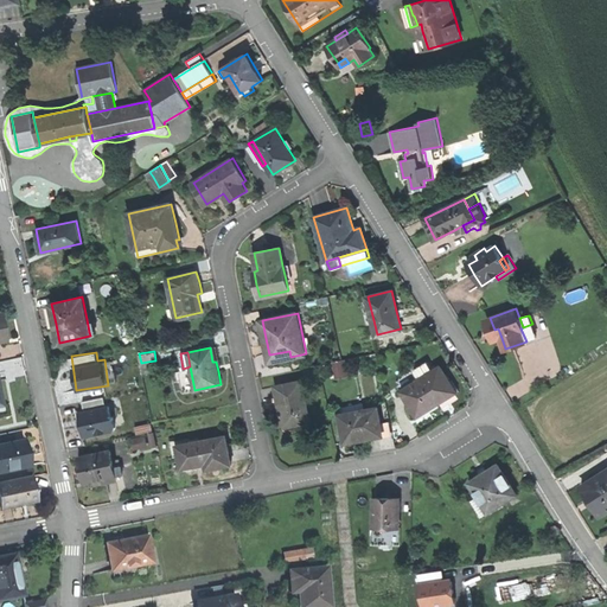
[(428,360),(415,369),(419,375),(432,366),(428,360)]
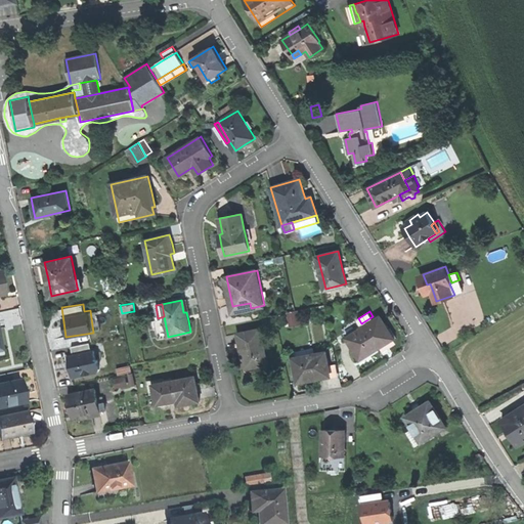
[(347,337),(361,358),(372,352),(381,346),(380,344),(393,336),(381,315),(347,337)]
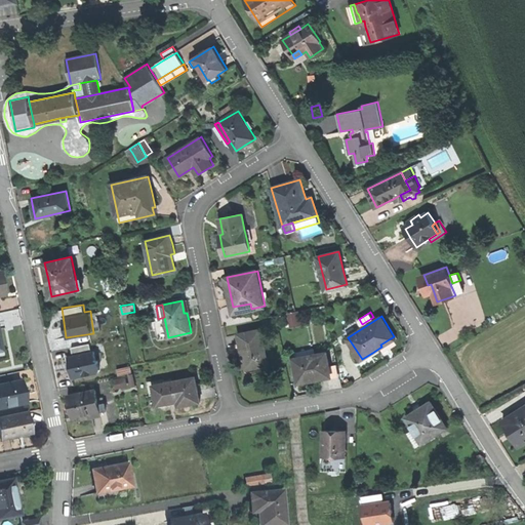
[(260,329),(238,333),(242,353),(245,369),(269,364),(260,329)]
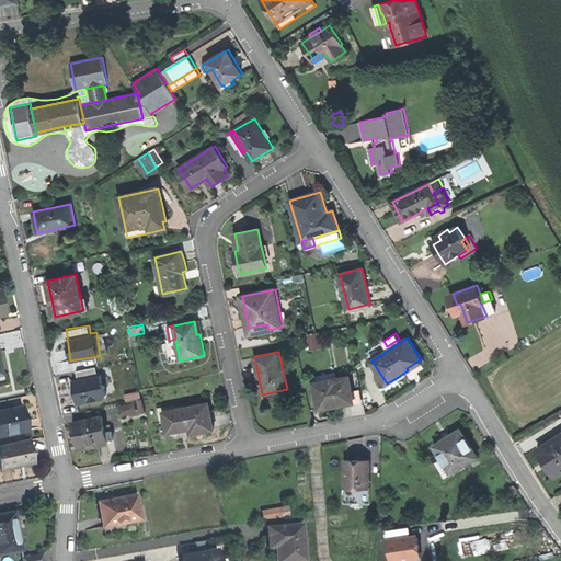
[(101,367),(70,374),(78,403),(107,397),(101,367)]
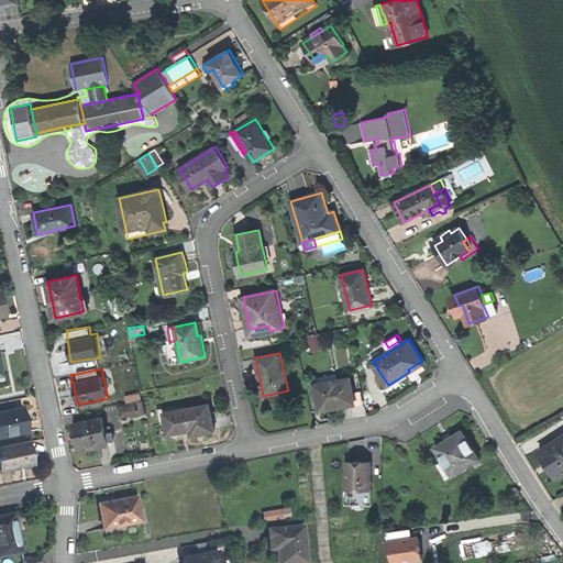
[(317,383),(320,405),(329,404),(339,401),(340,406),(356,403),(351,376),(317,383)]
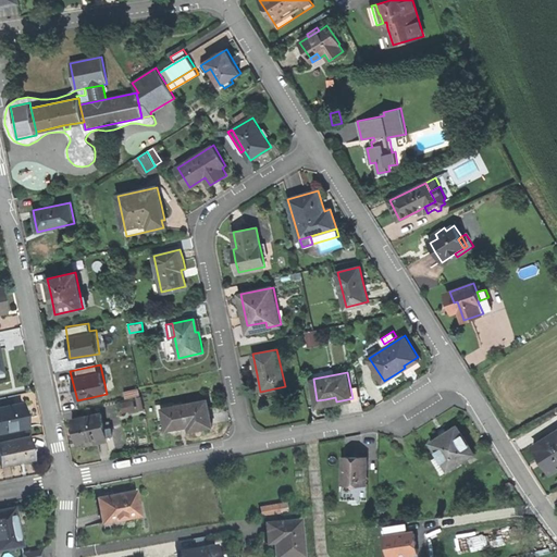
[(124,391),(125,398),(140,395),(139,387),(124,391)]
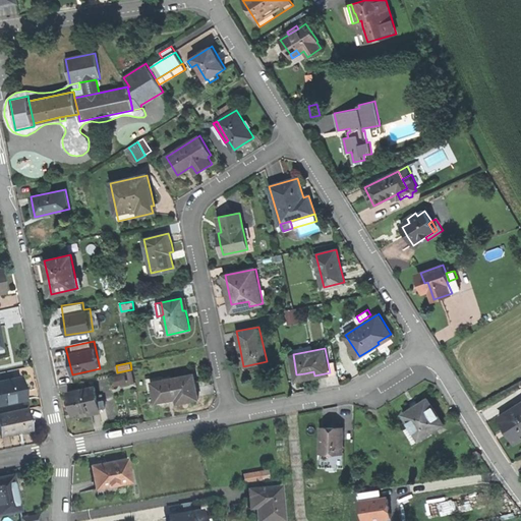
[(152,382),(156,403),(166,401),(176,399),(177,403),(198,399),(193,373),(152,382)]
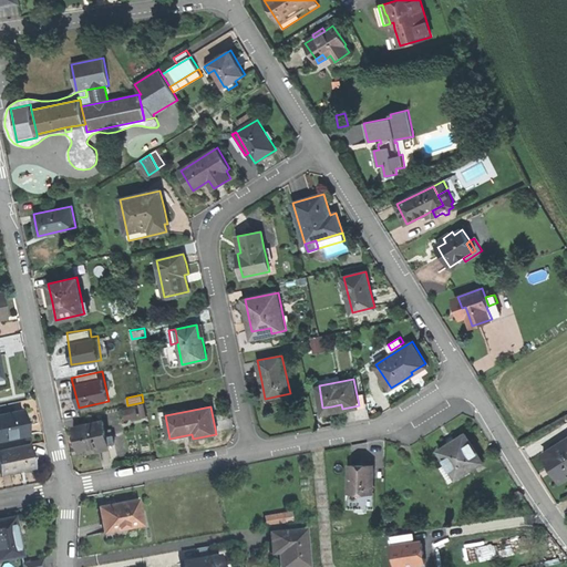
[(124,410),(126,419),(137,416),(135,408),(124,410)]
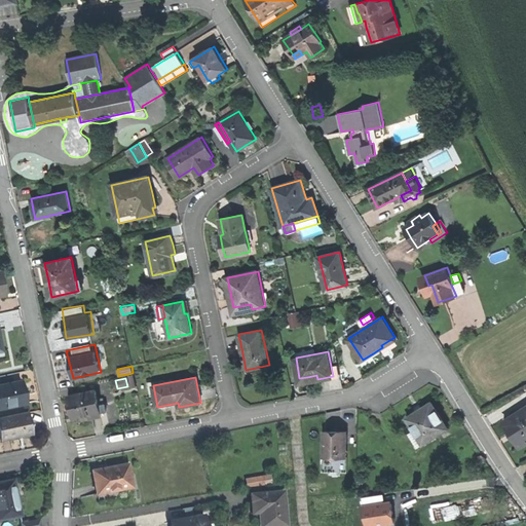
[(0,385),(0,408),(26,403),(24,391),(22,381),(0,385)]
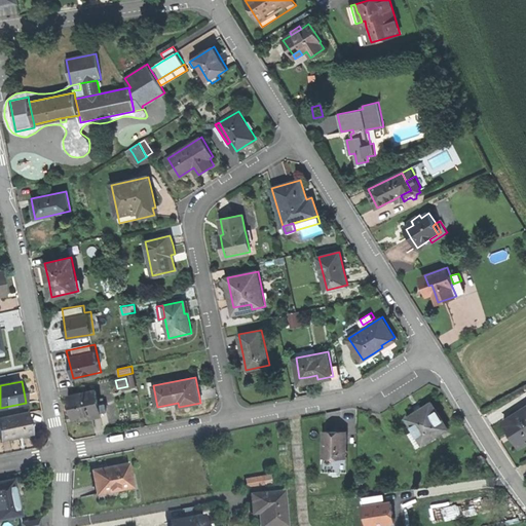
[(70,407),(72,417),(78,416),(79,420),(102,416),(101,412),(106,411),(104,402),(99,403),(96,390),(68,397),(70,407)]
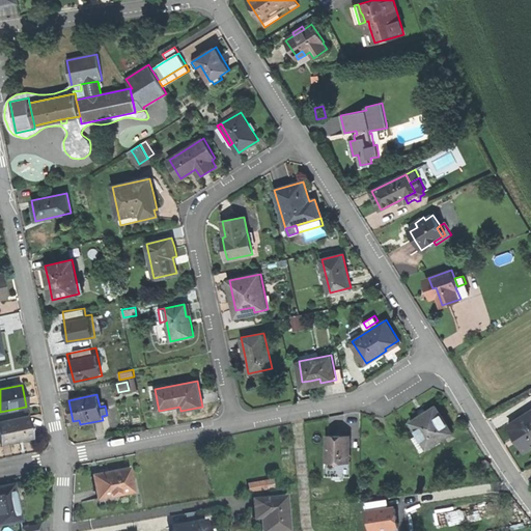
[(425,446),(427,448),(452,432),(438,409),(427,415),(422,418),(421,416),(411,422),(418,435),(425,446)]
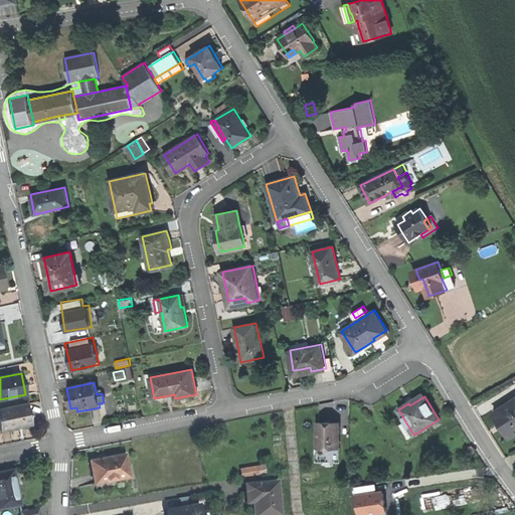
[(501,424),(510,438),(514,434),(514,399),(494,413),(501,424)]
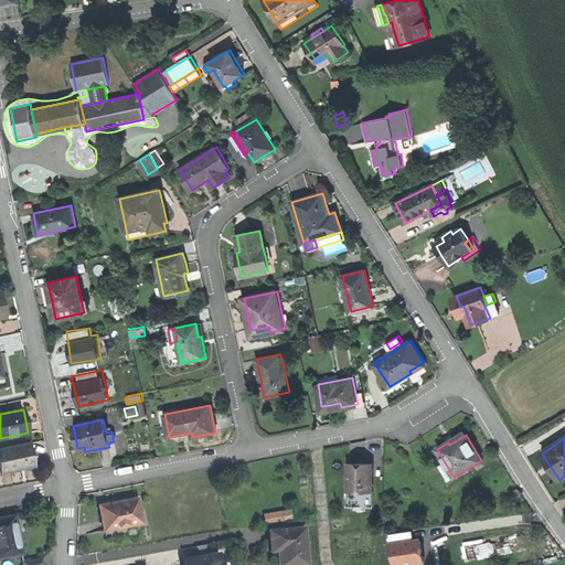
[(0,448),(0,464),(2,472),(11,470),(21,468),(22,471),(36,468),(34,456),(36,455),(35,452),(33,452),(31,441),(0,448)]
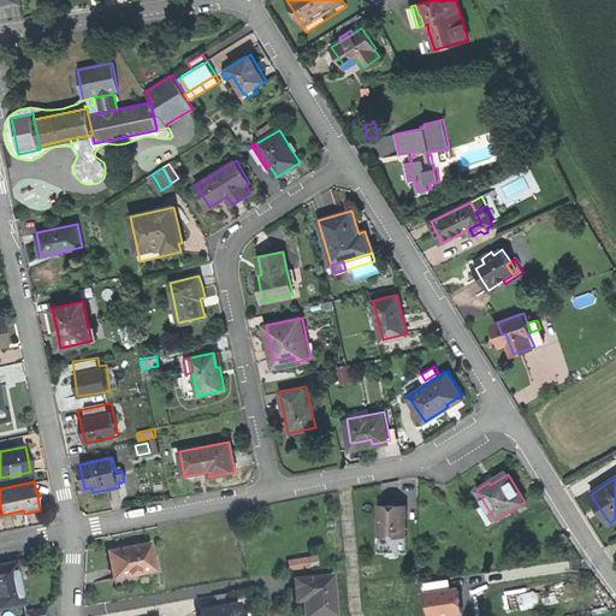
[(487,521),(493,517),(485,504),(479,508),(487,521)]
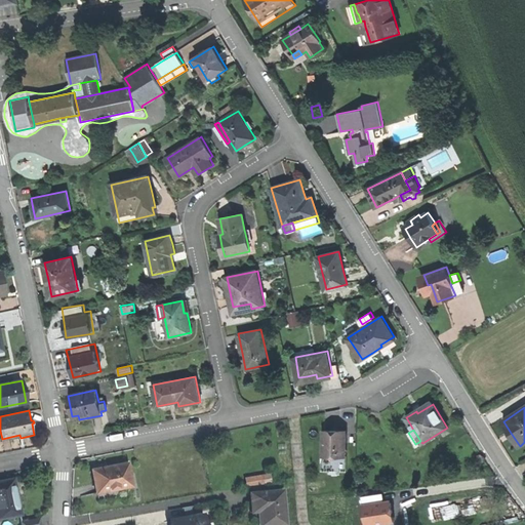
[(324,455),(345,455),(345,442),(345,434),(345,431),(334,431),(324,431),(324,455)]
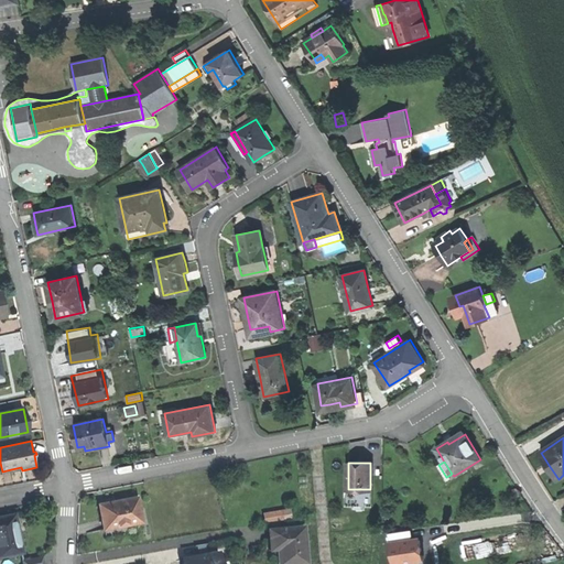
[(98,505),(102,530),(141,522),(137,498),(116,501),(98,505)]
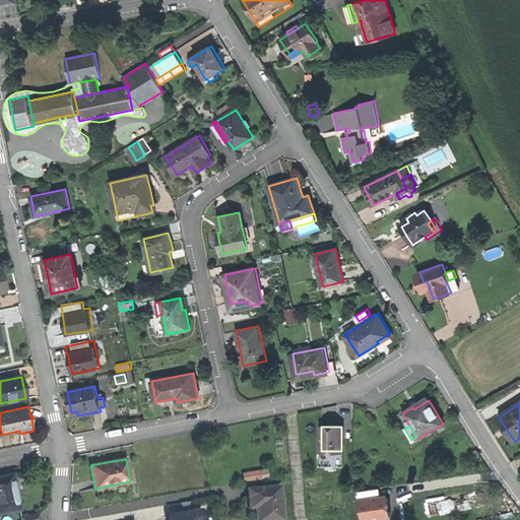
[(244,473),(245,480),(260,478),(258,470),(244,473)]
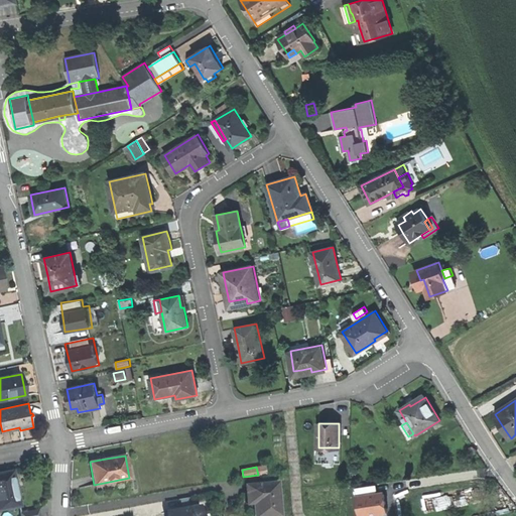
[(14,471),(0,474),(0,510),(21,506),(17,486),(14,471)]
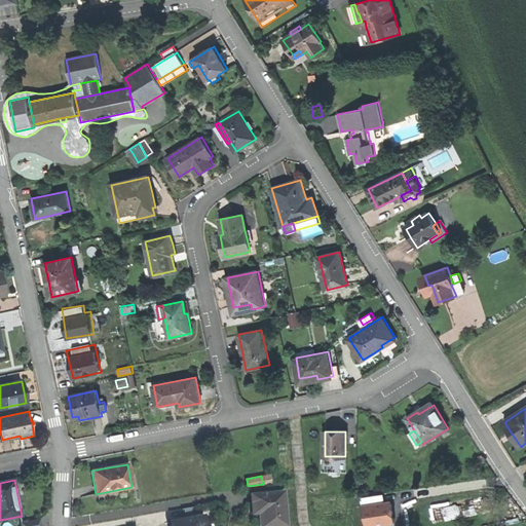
[(283,491),(251,494),(252,502),(253,513),(264,512),(265,525),(286,524),(283,491)]
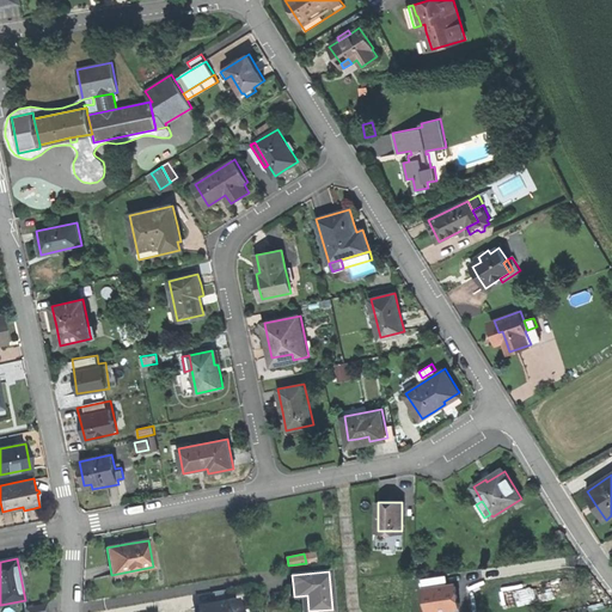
[(459,607),(457,582),(424,586),(427,610),(459,607)]
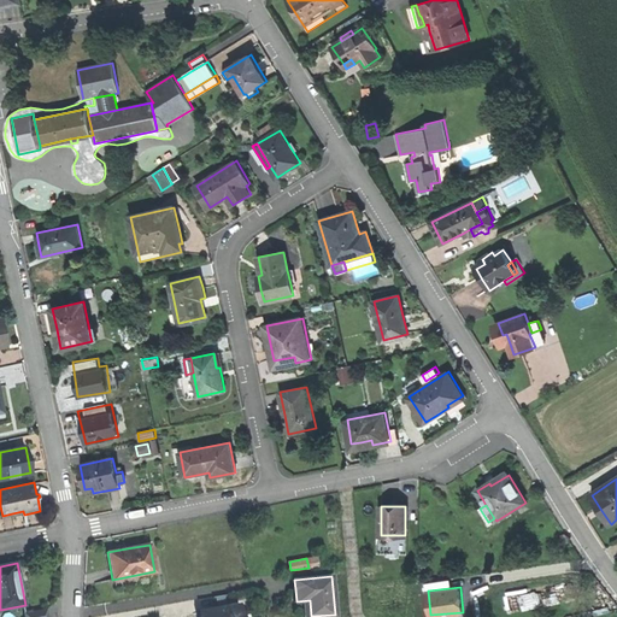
[(535,589),(519,594),(524,610),(540,604),(535,589)]
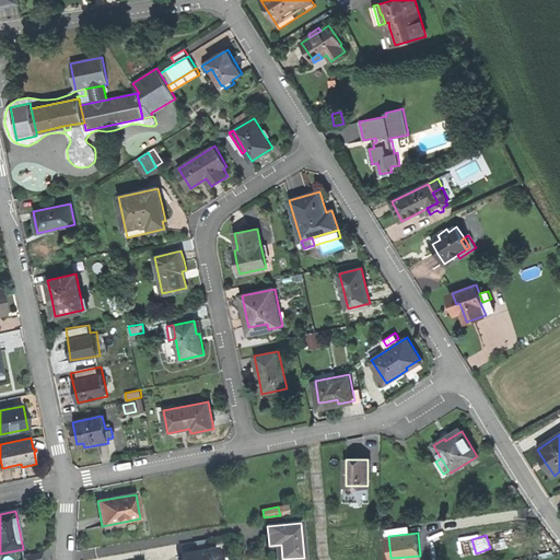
[(183,559),(218,559),(216,548),(183,555),(183,559)]
